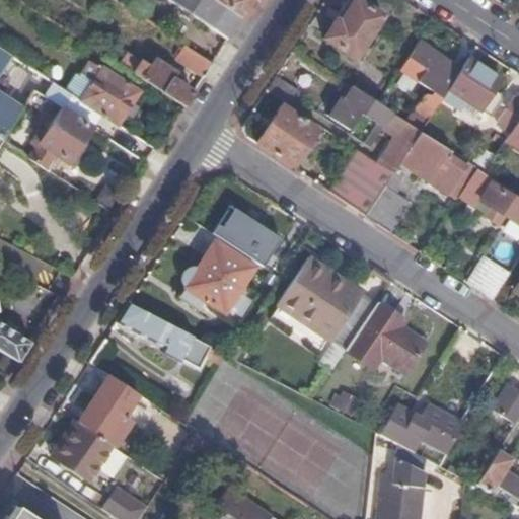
[(157,0),(159,1),(169,1),(228,40),(233,32),(242,19),(213,0),(157,0)]
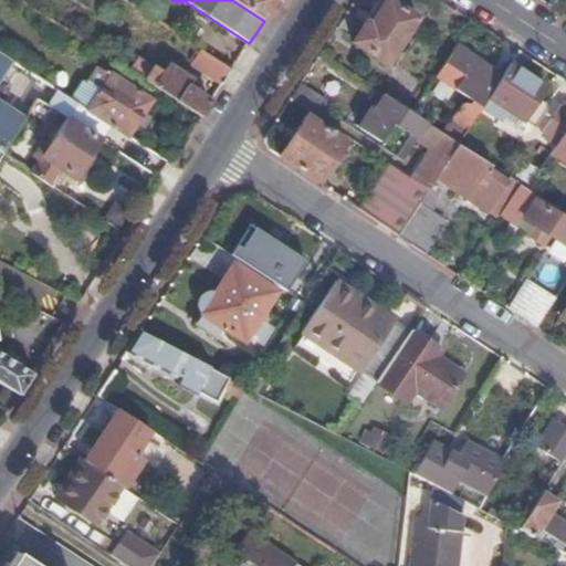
[(232,0),(264,21),(276,0),(280,0),(283,2),(284,0),(232,0)]
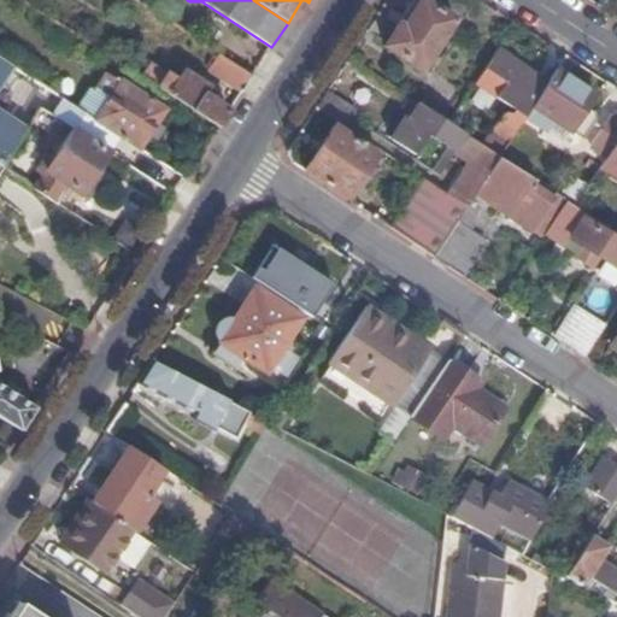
[(456,19),(427,0),(421,0),(405,25),(401,23),(386,46),(423,70),(456,19)]
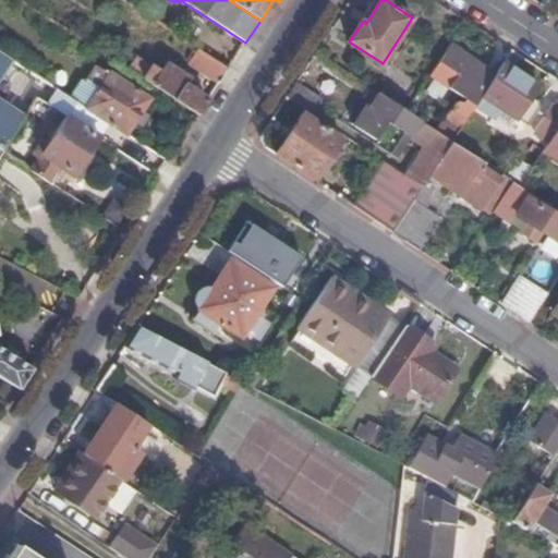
[(366,23),(380,0),(376,0),(363,21),(366,23)]
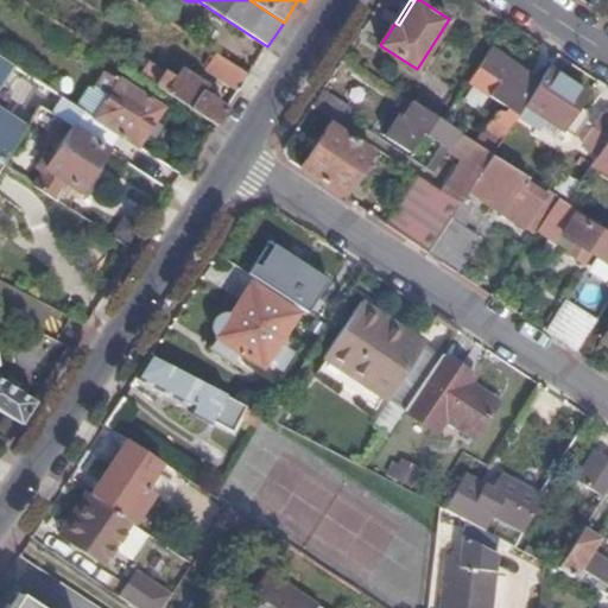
[(539,83),(491,50),(469,82),(511,108),(507,112),(505,113),(502,115),(502,118),(502,121),(498,124),(494,130),(504,137),(518,115),(539,83)]
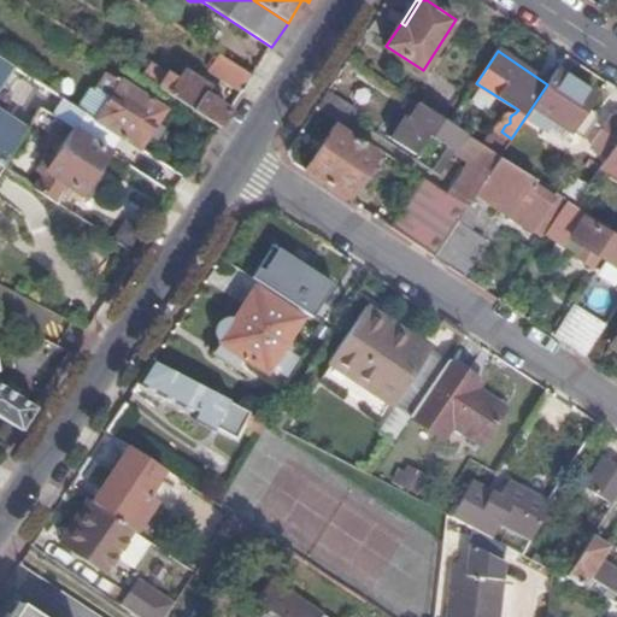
[(244,92),(253,75),(222,54),(210,70),(244,92)]
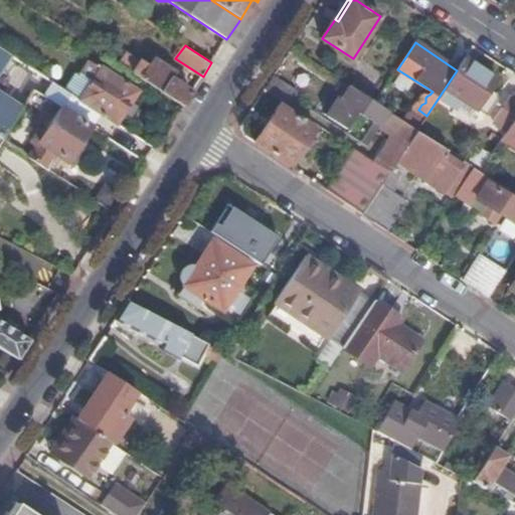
[(60,108),(90,127),(99,114),(79,101),(63,90),(0,47),(0,138),(2,140),(20,114),(28,103),(35,91),(48,100),(60,108)]
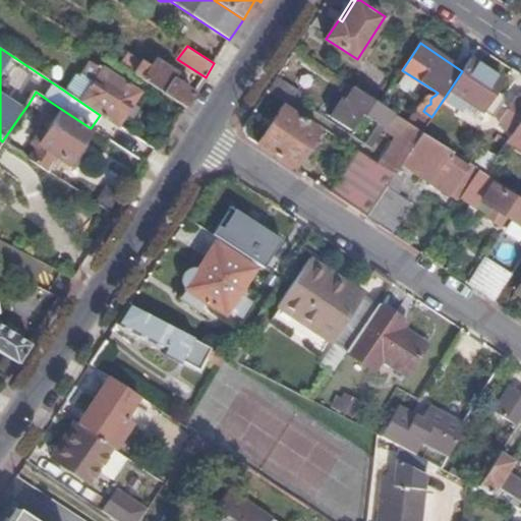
[(184,109),(194,95),(173,80),(176,74),(156,61),(151,67),(128,53),(124,58),(118,55),(113,61),(184,109)]
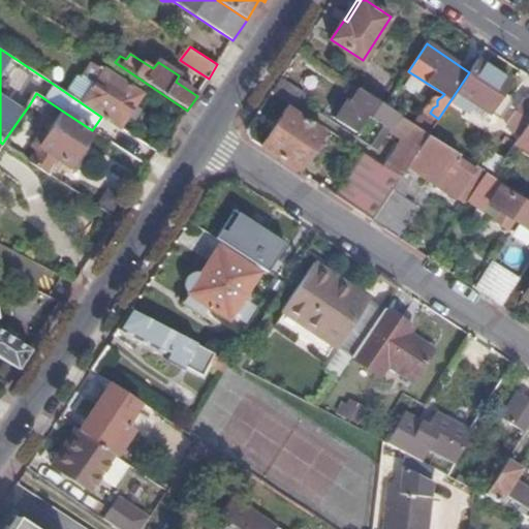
[(478,59),(469,72),(450,100),(469,112),(474,102),(500,119),(511,102),(510,96),(503,92),(511,81),(478,59)]
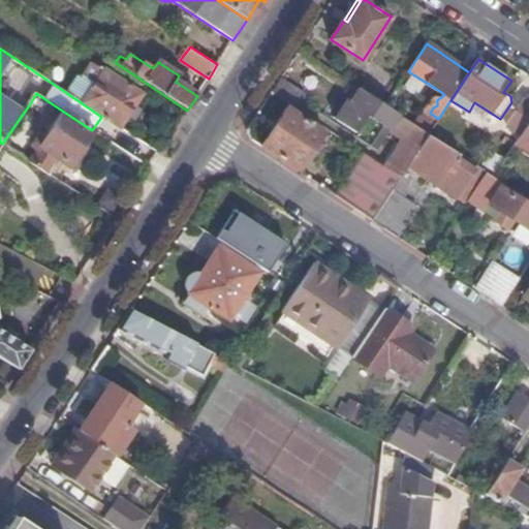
[(101,117),(121,128),(143,94),(104,69),(102,71),(90,63),(83,75),(94,84),(82,103),(101,117)]
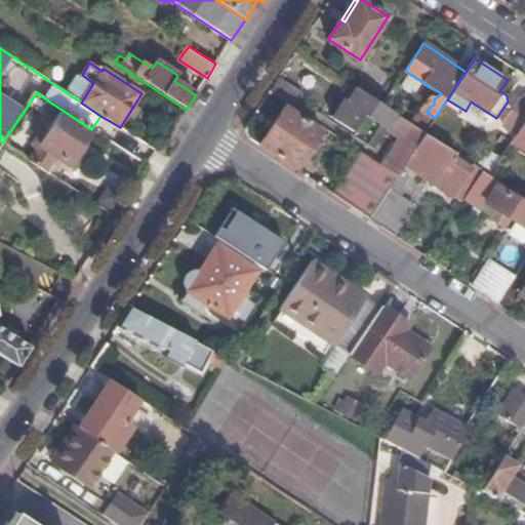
[(93,83),(82,75),(75,76),(65,91),(81,103),(93,83)]
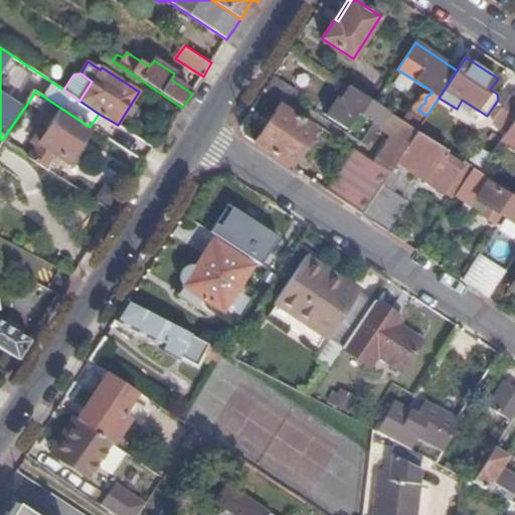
[(298,92),(273,74),(269,81),(264,91),(289,107),(294,98),(298,92)]
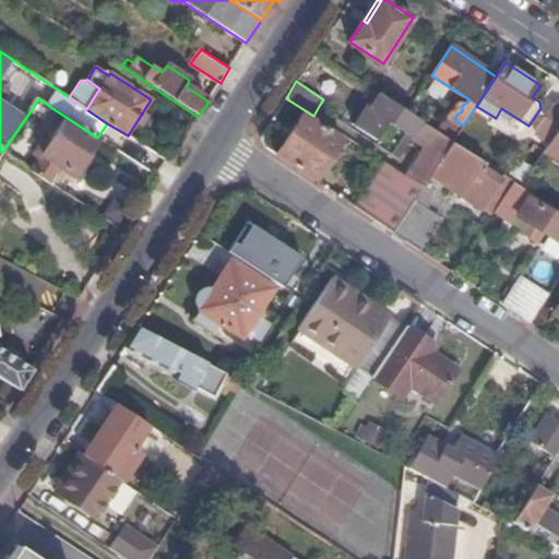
[(388,121),(412,137),(421,120),(408,111),(380,93),(370,109),(367,106),(354,126),(376,140),(388,121)]
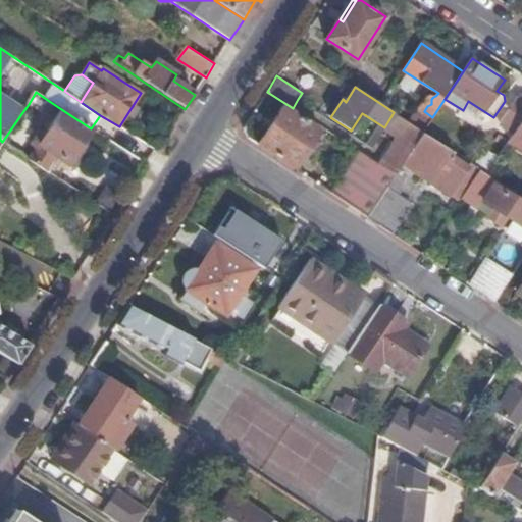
[(514,132),(521,120),(521,98),(518,96),(501,122),(514,132)]
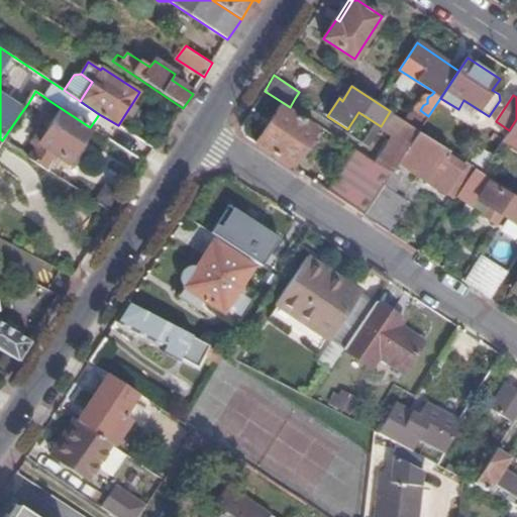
[(280,104),(254,143),(291,168),(317,129),(280,104)]
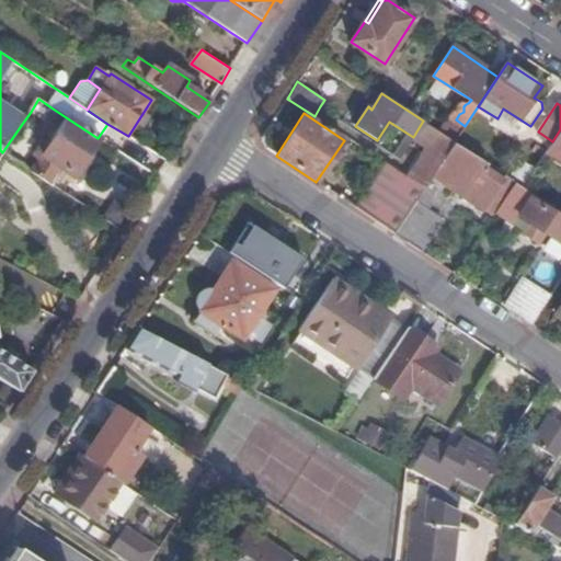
[(72,176),(98,138),(66,117),(32,171),(49,182),(59,167),(72,176)]
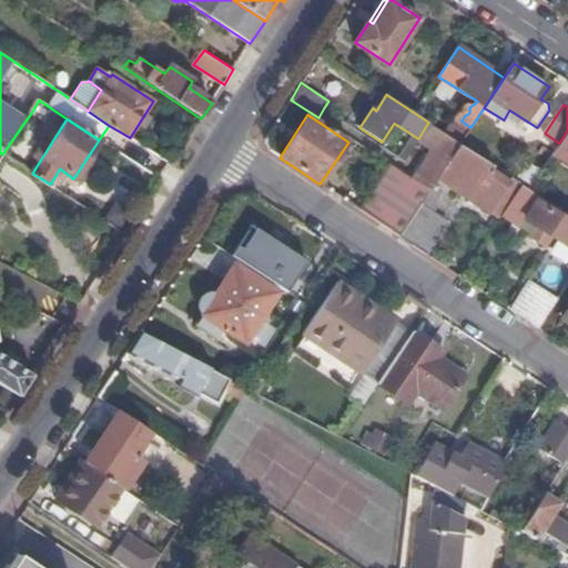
[(462,121),(452,137),(460,143),(470,128),(462,121)]
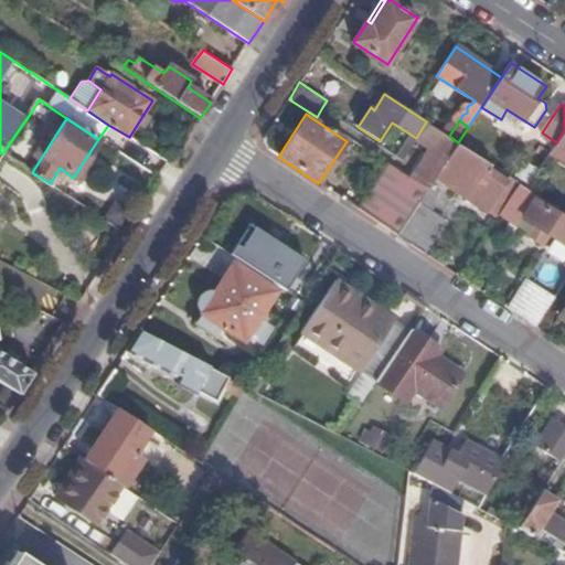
[(426,121),(416,138),(432,148),(412,179),(427,189),(435,178),(458,142),(449,136),(426,121)]
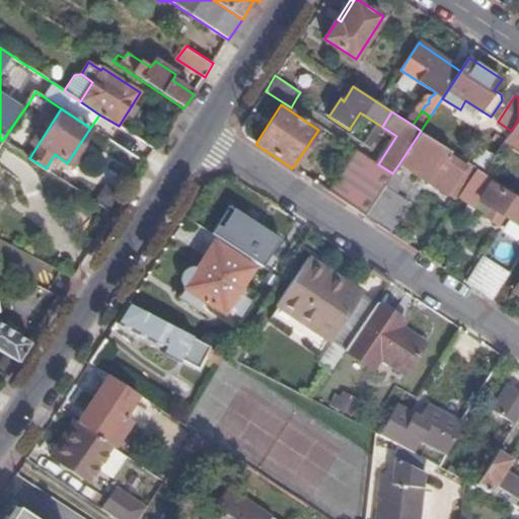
[(2,141),(12,147),(30,121),(20,115),(2,141)]
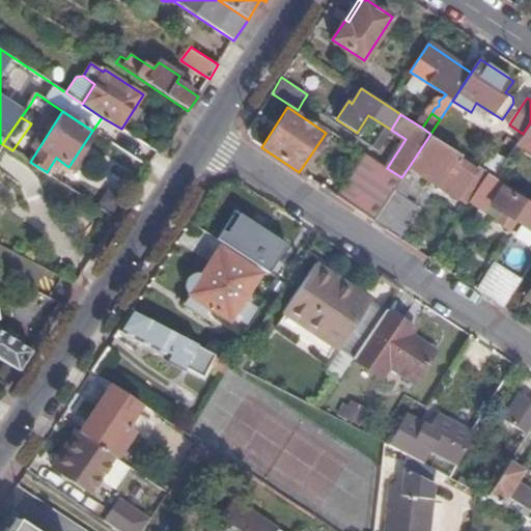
[(530,122),(523,134),(518,143),(530,150),(530,122)]
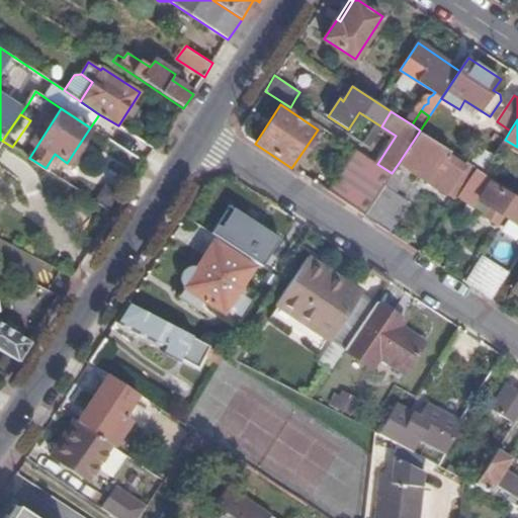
[(420,131),(399,163),(445,193),(447,191),(456,197),(458,195),(476,167),(467,161),(463,166),(447,155),(450,151),(420,131)]
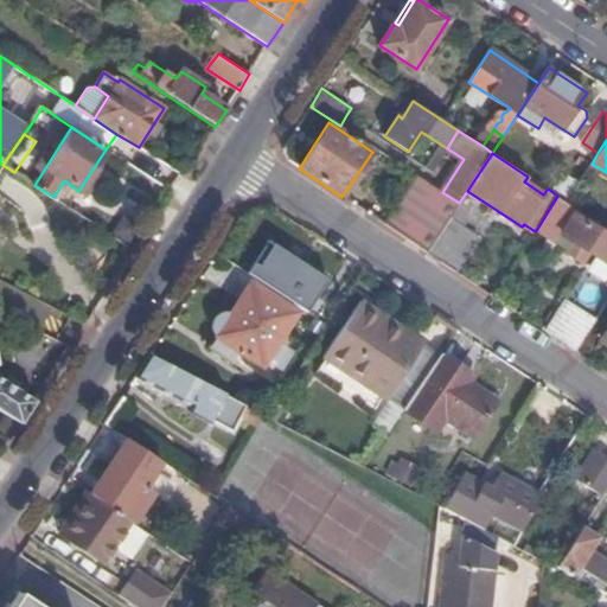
[(442,192),(416,176),(384,225),(427,253),(449,217),(459,203),(442,192)]
